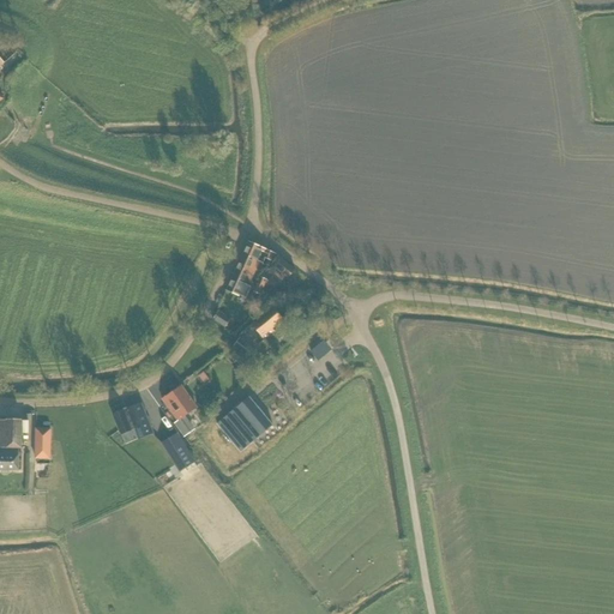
[(276,254),(248,242),(242,254),(259,263),(263,264),(265,259),(272,263),(276,254)]
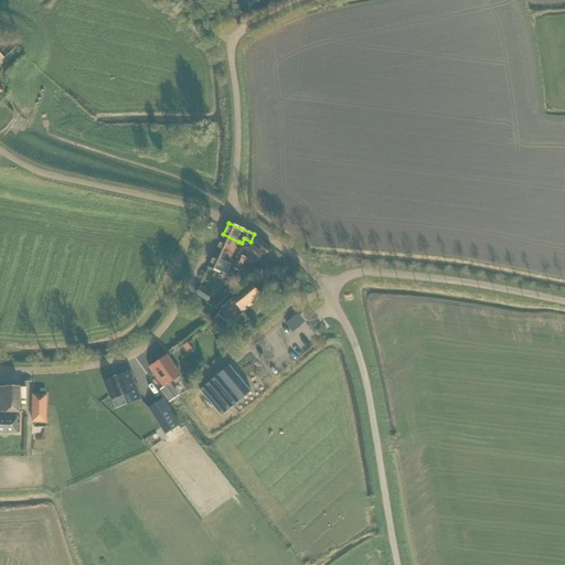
[(228,263),(238,242),(223,234),(213,256),(228,263)]
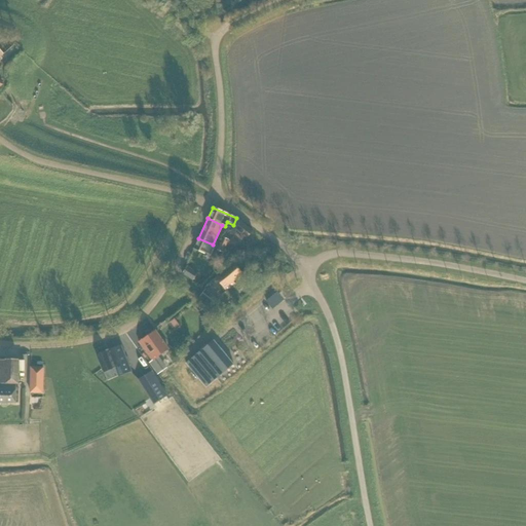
[(223,235),(228,239),(230,241),(234,235),(241,240),(243,237),(247,239),(253,231),(238,220),(232,227),(232,228),(229,232),(226,231),(223,235)]
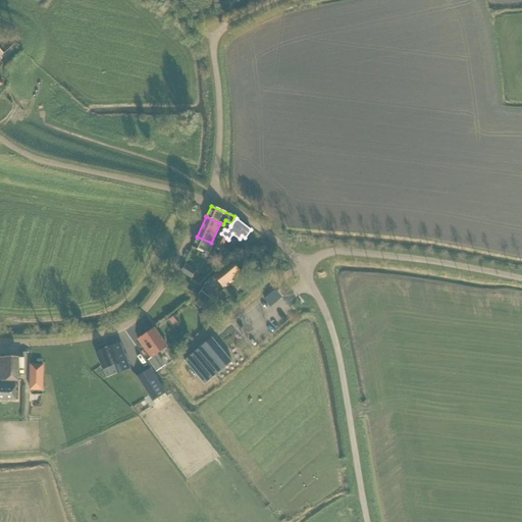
[(203,252),(204,251),(209,254),(213,245),(211,243),(197,237),(192,247),(203,252)]
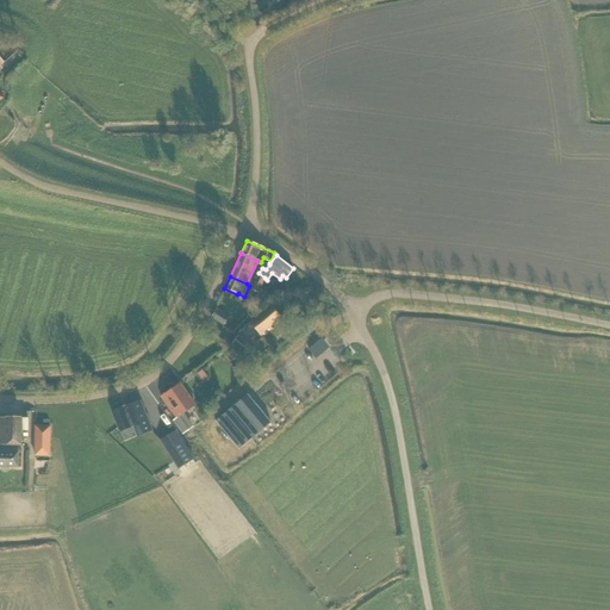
[(261,286),(255,282),(251,291),(257,293),(261,286)]
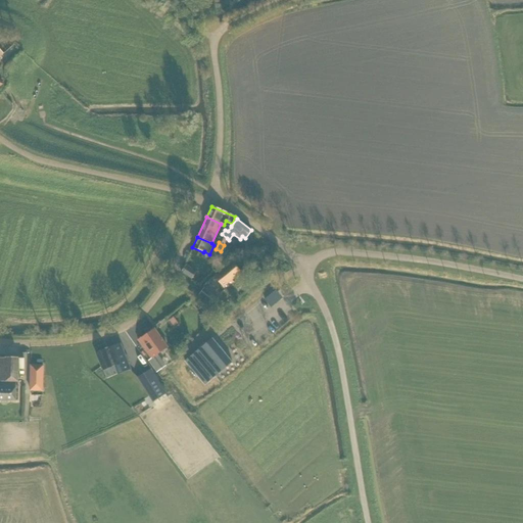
[(222,251),(217,256),(223,262),(224,259),(228,257),(222,251)]
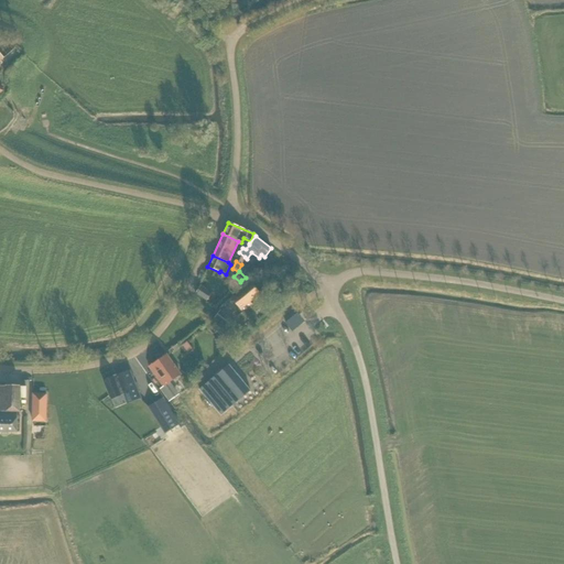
[(242,313),(251,305),(250,303),(260,294),(250,282),(230,299),(242,313)]
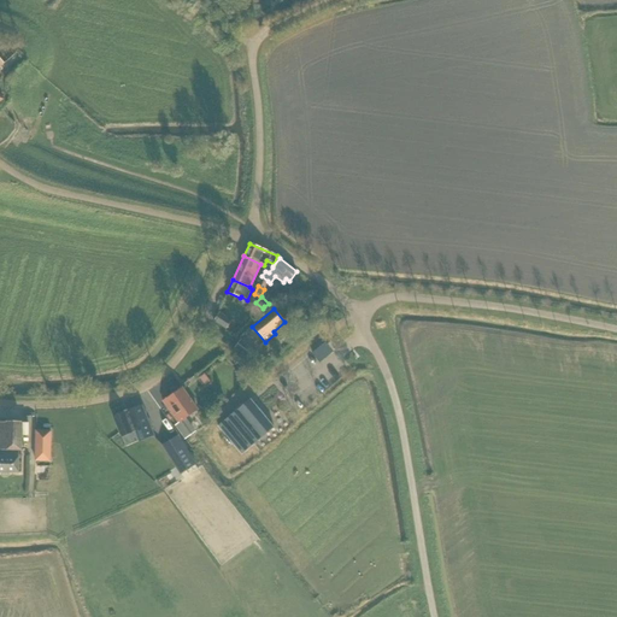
[(225,329),(231,321),(219,313),(213,322),(225,329)]
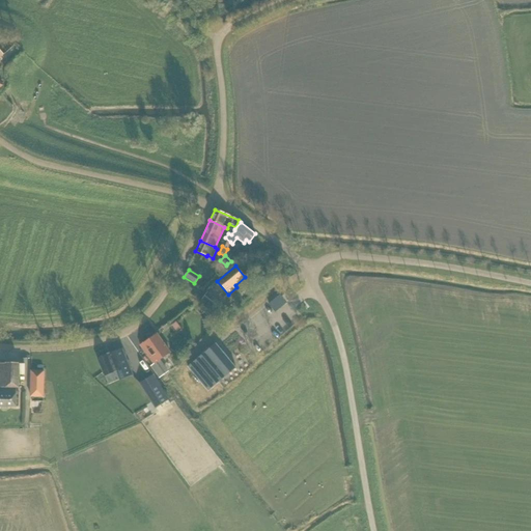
[(214,308),(219,302),(207,292),(201,300),(214,308)]
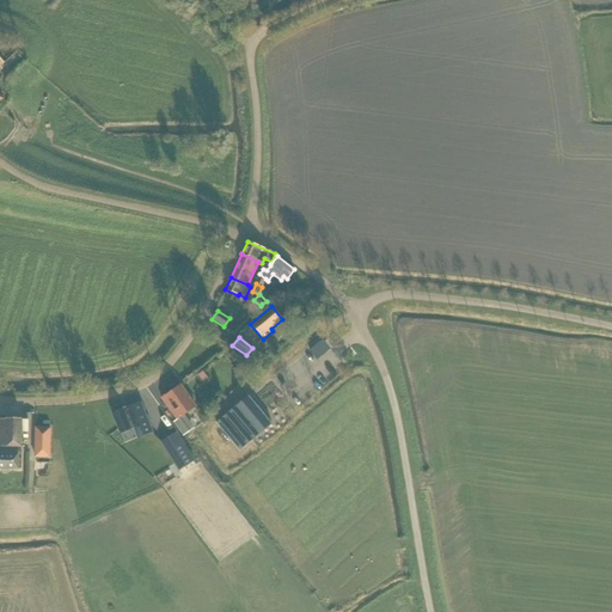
[(326,352),(330,349),(322,340),(318,343),(326,352)]
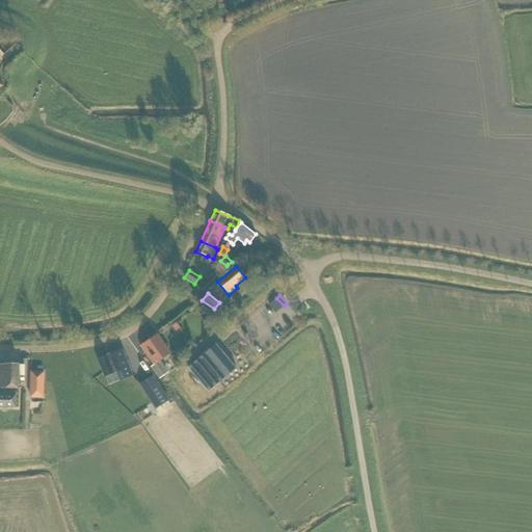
[(284,307),(276,298),(269,304),(275,313),(284,307)]
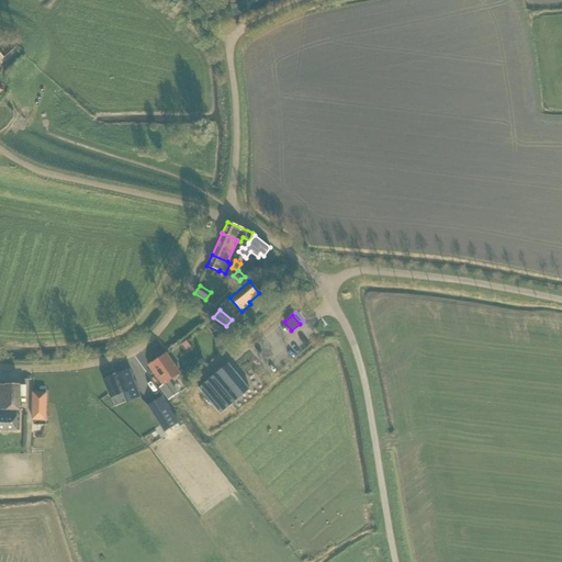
[(180,373),(166,355),(156,361),(156,360),(148,366),(163,385),(159,388),(168,401),(179,393),(169,381),(180,373)]
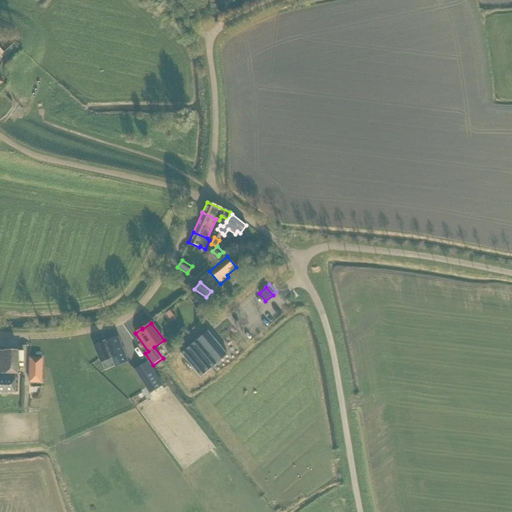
[(203,336),(181,354),(200,377),(227,355),(212,336),(211,337),(208,333),(203,337),(203,336)]
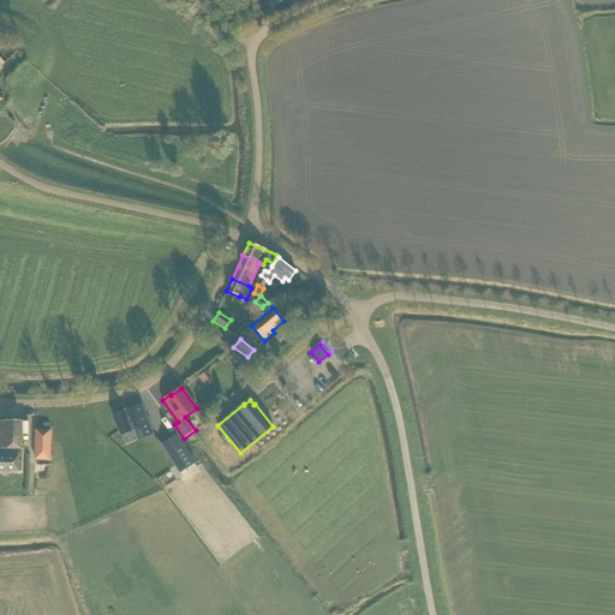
[(138,441),(153,435),(154,435),(142,405),(127,410),(127,411),(124,412),(124,411),(113,416),(121,436),(135,430),(138,441)]
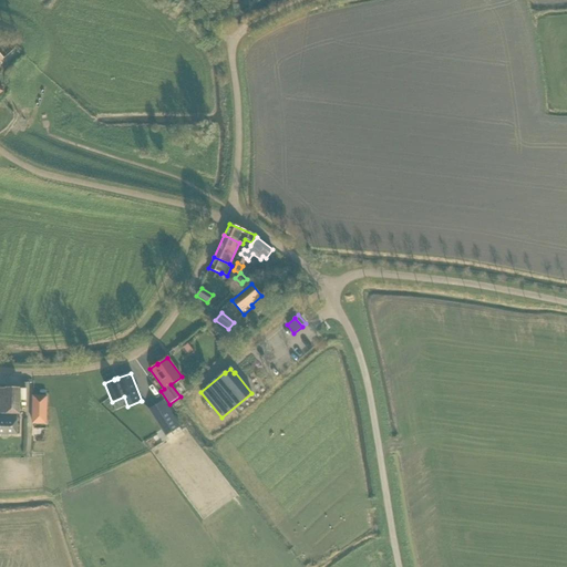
[(20,414),(20,388),(6,388),(0,388),(0,434),(18,435),(18,420),(18,414),(20,414)]
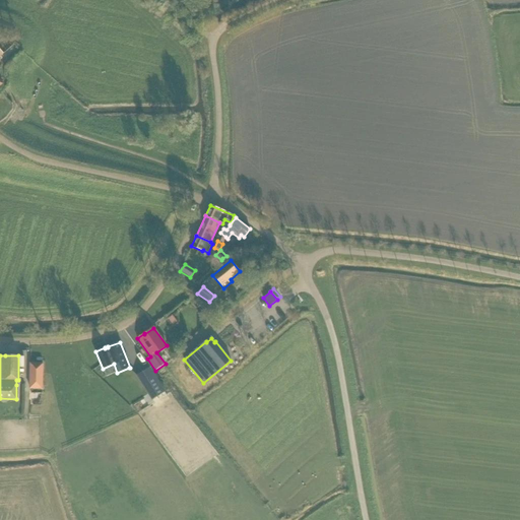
[(44,389),(44,363),(29,363),(29,389),(44,389)]
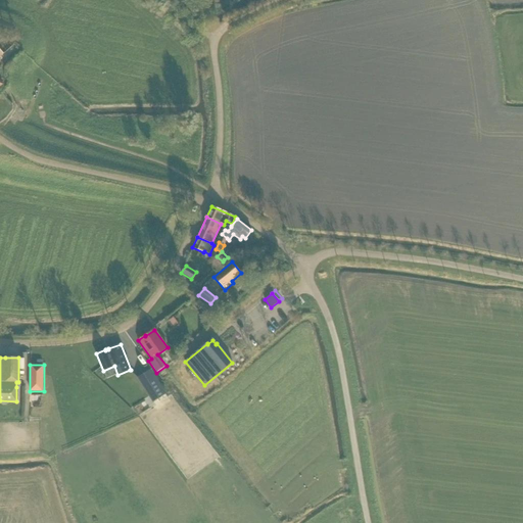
[(153,401),(165,394),(150,370),(138,378),(153,401)]
